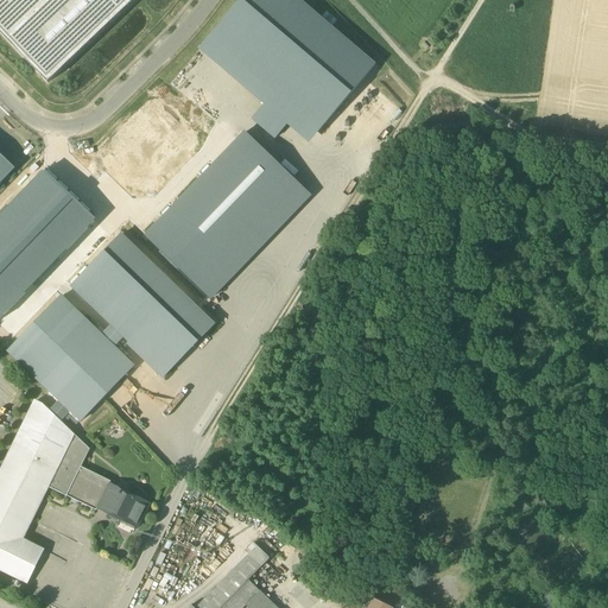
[(0,0),(0,32),(48,83),(134,0),(0,0)]
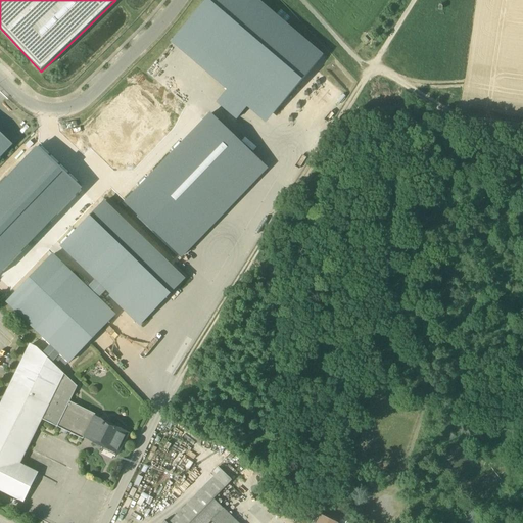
[(322,57),(253,0),(208,0),(180,34),(274,113),(322,57)]
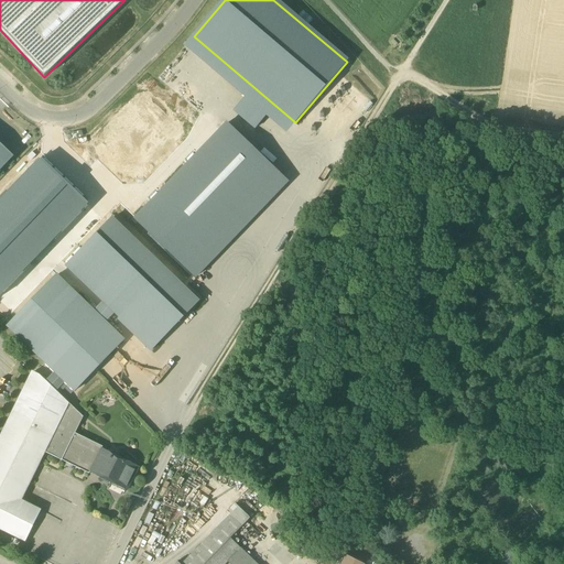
[(273,0),(347,62),(348,61),(277,0),(273,0)]
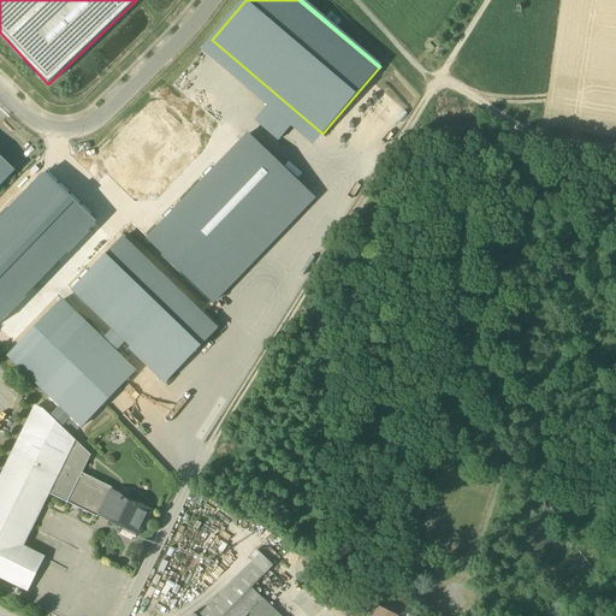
[(323,134),(212,40),(202,51),(268,107),(256,122),(278,141),(290,126),(313,144),(323,134)]
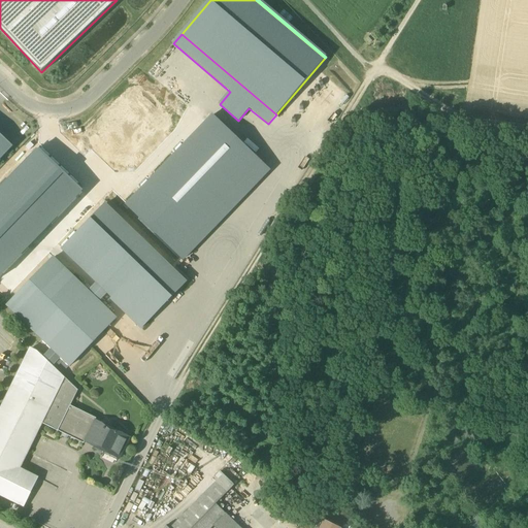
[(209,108),(223,120),(227,116),(213,104),(209,108)]
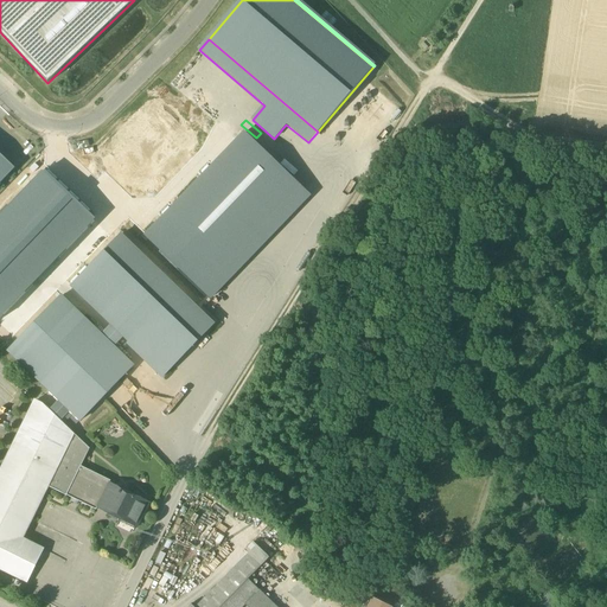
[(145,236),(200,289),(300,186),(244,133),(145,236)]
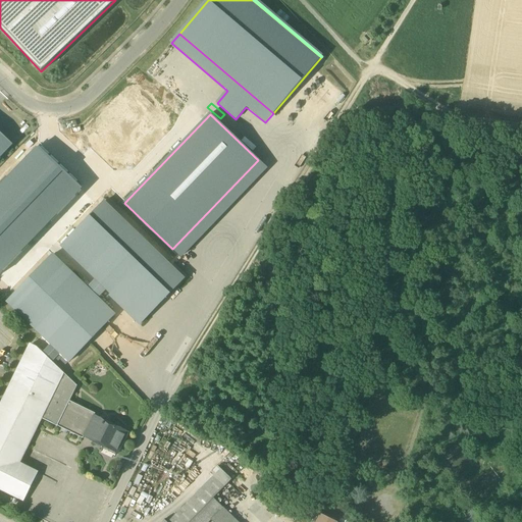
[(0,133),(0,157),(12,145),(0,133)]
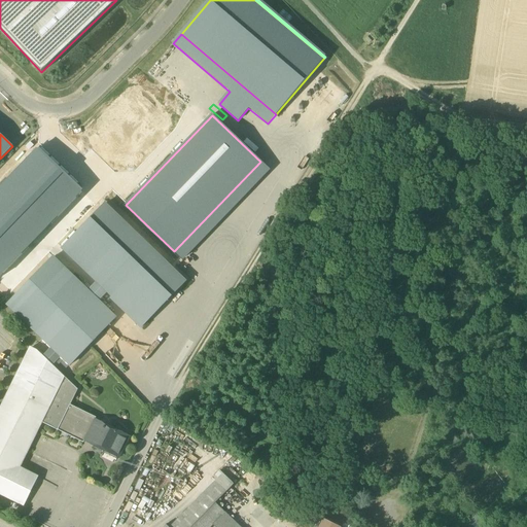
[(36,147),(0,183),(0,274),(81,190),(36,147)]
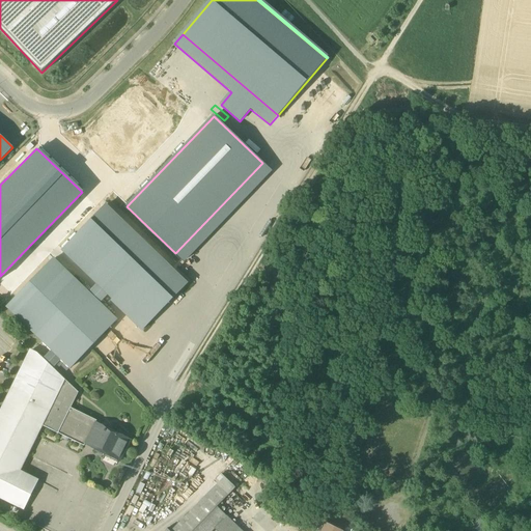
[(262,163),(175,253),(184,261),(271,171),(262,163)]
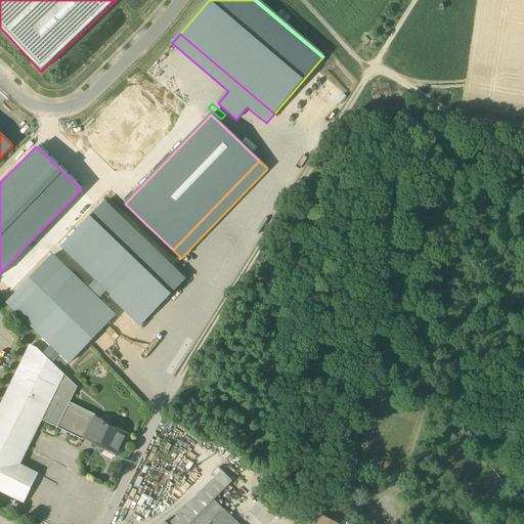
[(7,304),(70,363),(116,316),(97,300),(106,291),(112,296),(111,298),(140,326),(184,280),(104,203),(61,248),(96,281),(88,291),(53,256),(7,304)]
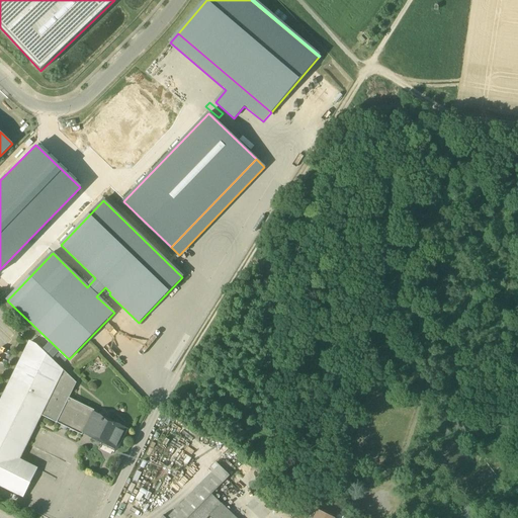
[(167,260),(172,254),(131,217),(125,222),(167,260)]
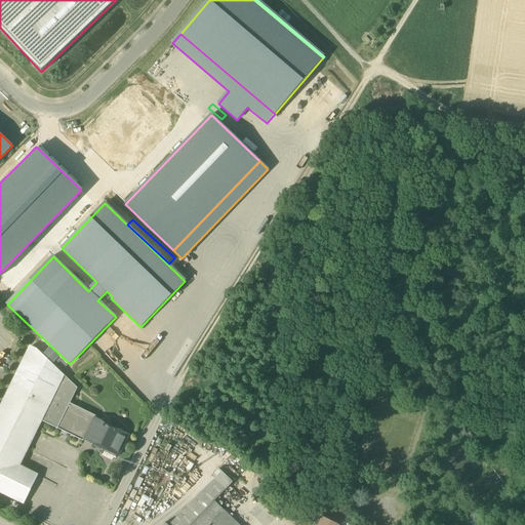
[(57,430),(57,429),(70,404),(78,389),(37,350),(31,347),(13,384),(50,402),(41,421),(57,430)]
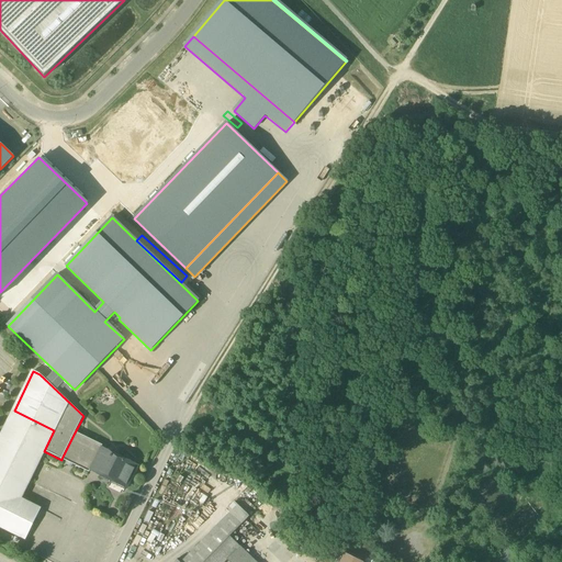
[(20,499),(44,451),(54,430),(14,411),(0,438),(0,527),(24,539),(40,509),(20,499)]
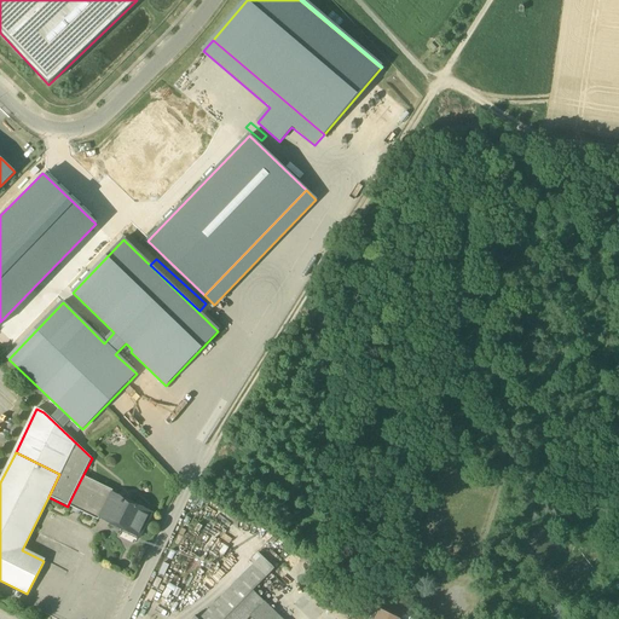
[(98,521),(99,518),(102,513),(109,498),(111,493),(113,491),(82,476),(68,505),(73,508),(80,512),(98,521)]
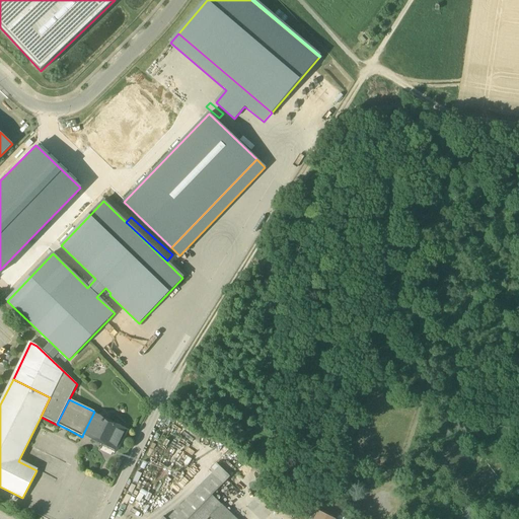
[(91,418),(102,424),(103,421),(104,421),(105,420),(93,414),(91,418)]
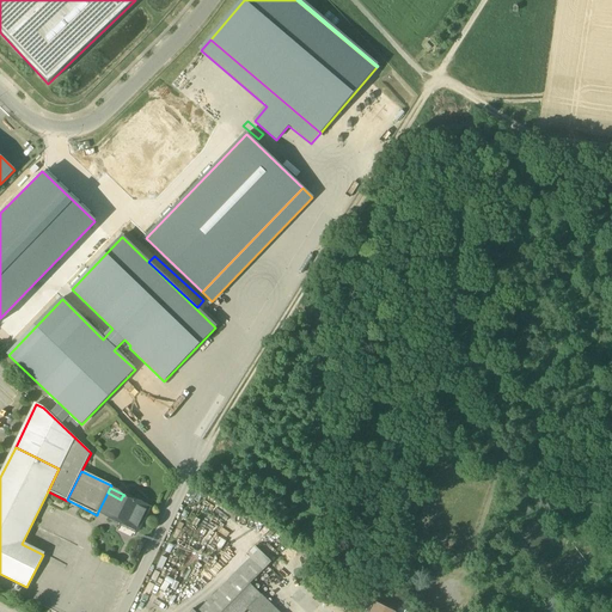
[(102,507),(114,513),(121,500),(108,493),(101,507),(102,507)]
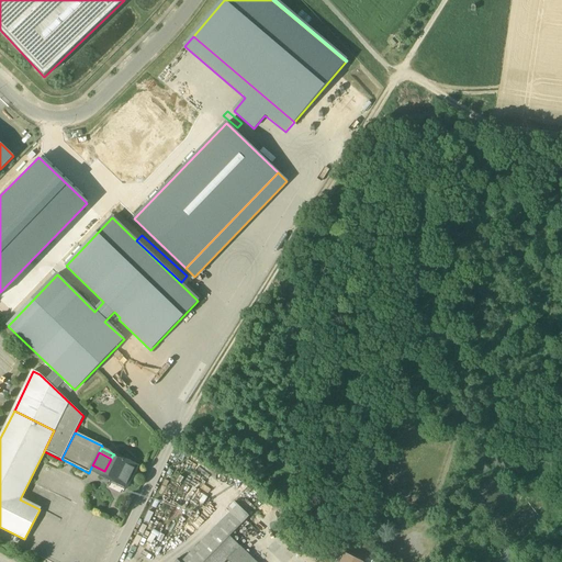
[(111,480),(126,487),(132,475),(130,473),(134,465),(113,456),(112,456),(111,459),(104,471),(102,476),(111,480)]
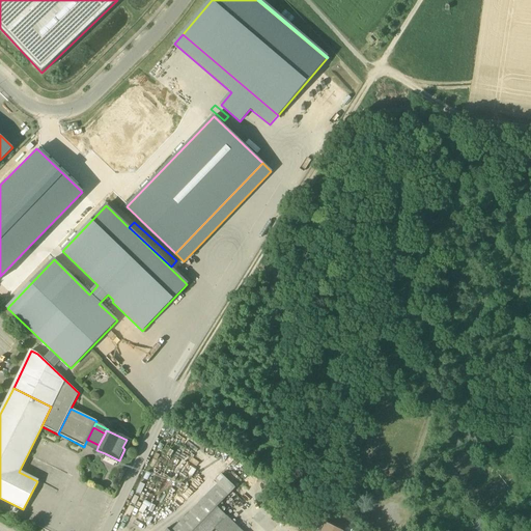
[(88,440),(86,444),(96,450),(99,445),(88,440)]
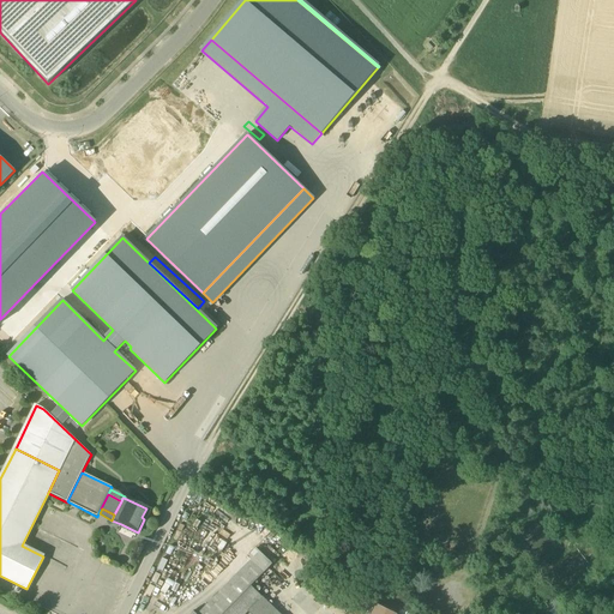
[(205,517),(194,537),(208,545),(218,524),(205,517)]
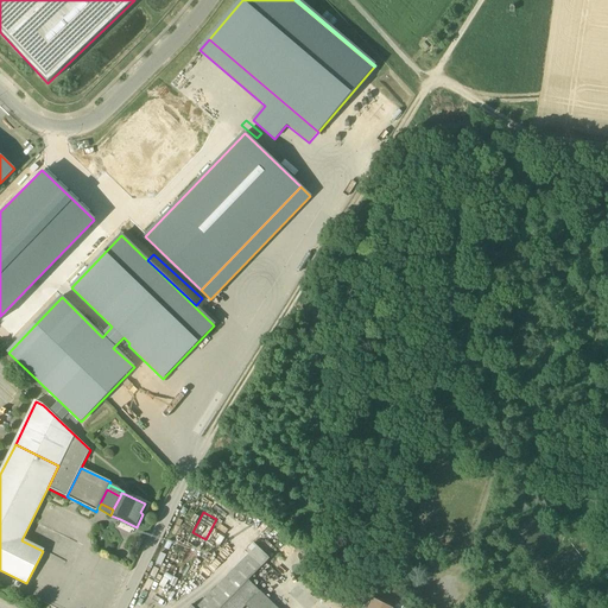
[(137,527),(120,519),(118,523),(134,531),(137,527)]
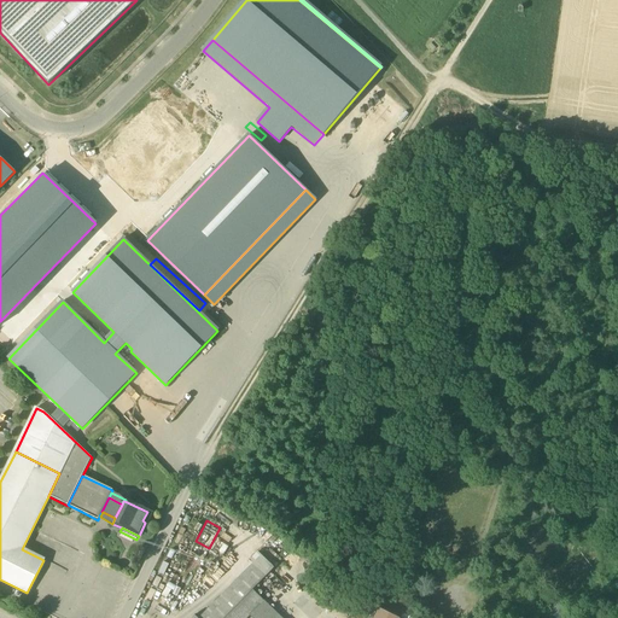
[(254,565),(266,577),(274,569),(257,553),(249,561),(252,566),(254,565)]
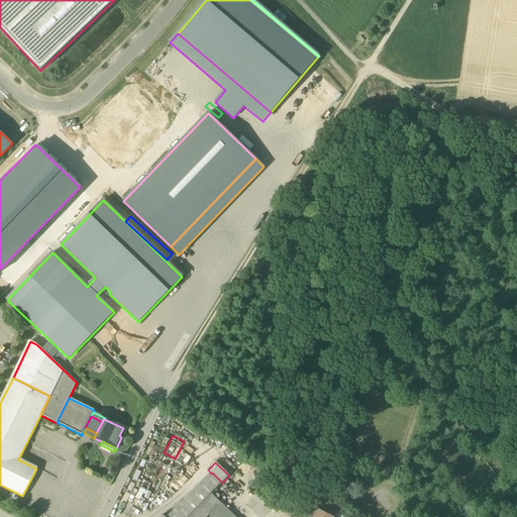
[(211,474),(175,511),(180,516),(188,516),(200,506),(211,494),(222,483),(212,473),(211,474)]
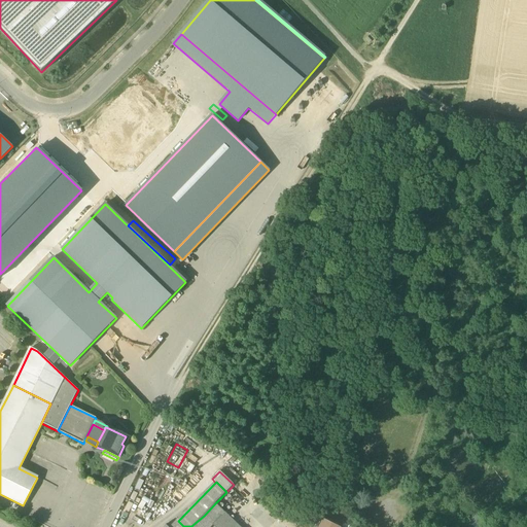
[(214,526),(239,526),(215,503),(204,516),(213,525),(214,526)]
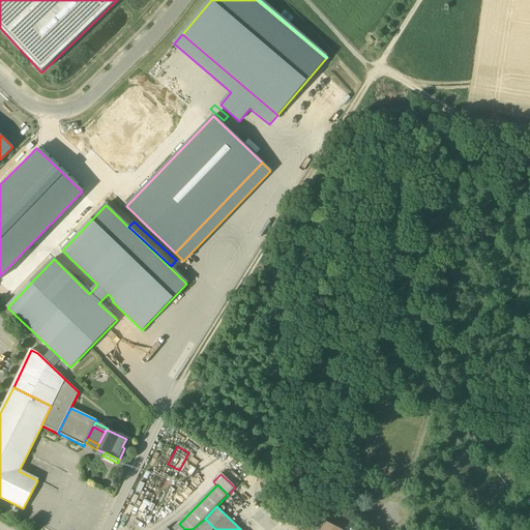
[(211,529),(214,528),(205,519),(193,529),(211,529)]
